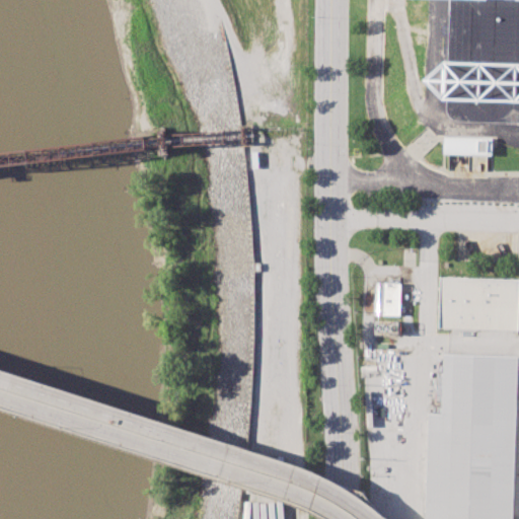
[(445,100),(448,100),(448,108),(449,114),(453,118),(458,121),(518,122),(518,0),(449,0),(449,60),(428,77),(426,80),(427,81),(445,100)]
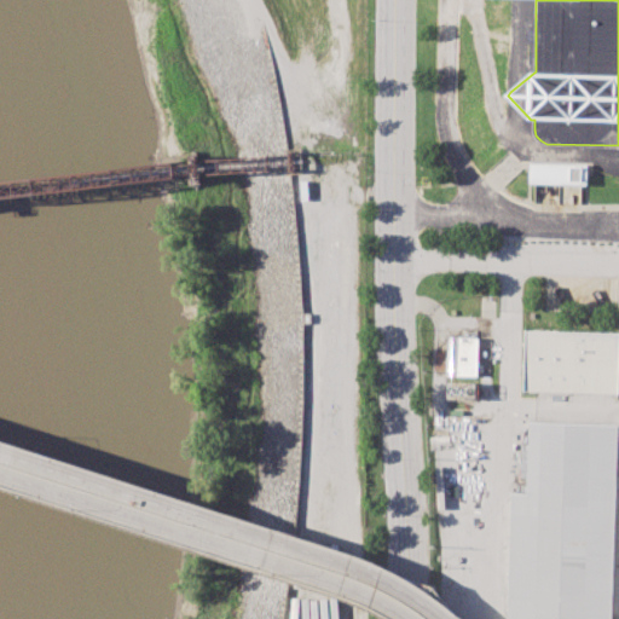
[(530,171),(530,162),(586,165),(586,175),(586,184),(580,184),(528,183),(530,171)]
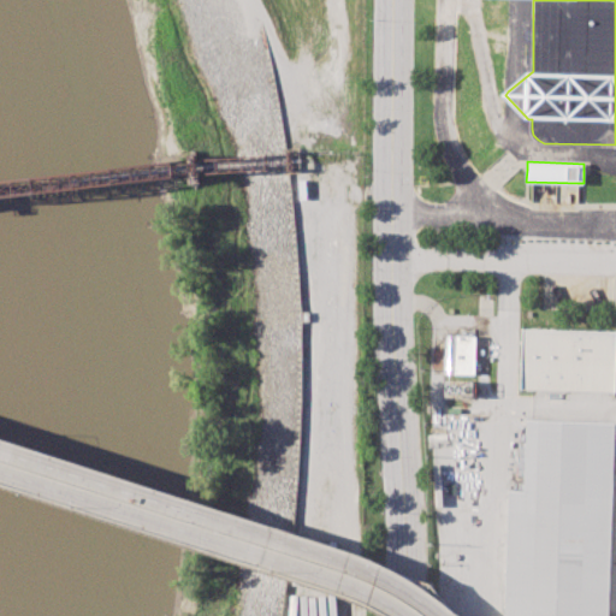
[(521,329),(615,332),(614,391),(520,389),(521,329)]
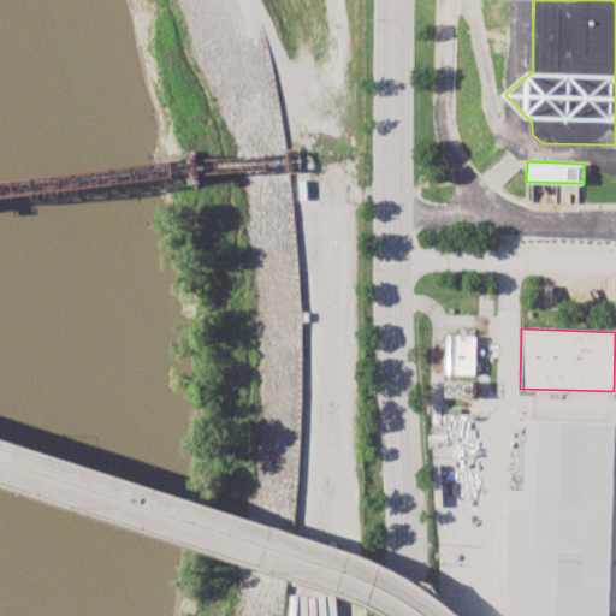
[(444,335),(474,336),(473,373),(443,373),(444,335)]
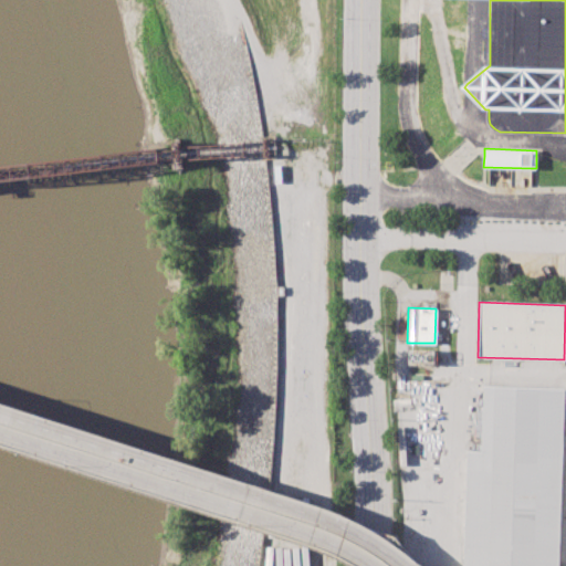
[(432,365),(433,352),(422,352),(422,364),(432,365)]
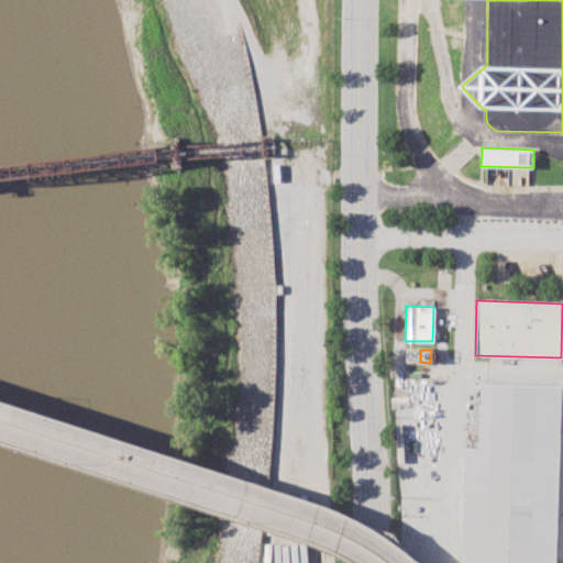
[(481,384),(561,387),(555,562),(462,562),(465,449),(478,449),(481,384)]
